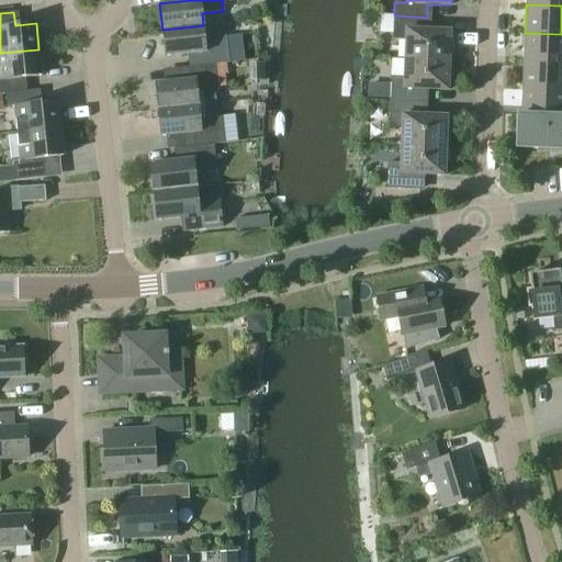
[(426,30),(427,18),(394,15),(393,40),(406,40),(405,59),(449,60),(450,31),(426,30)]
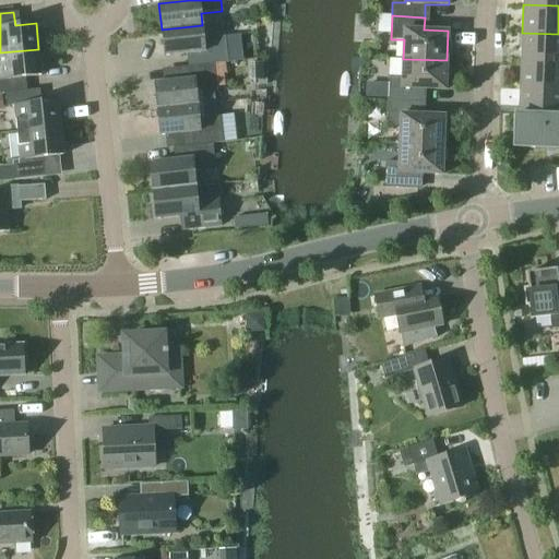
[(195,52),(198,66),(214,63),(228,62),(226,49),(225,36),(204,38),(203,27),(202,25),(162,30),(165,56),(168,56),(195,52)]
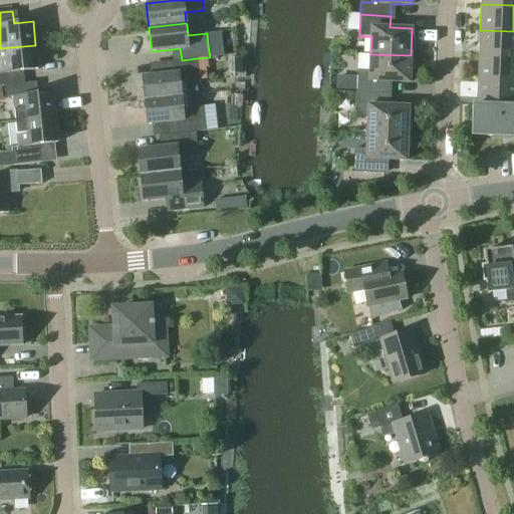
[(479,55),(513,56),(513,31),(480,30),(479,55)]
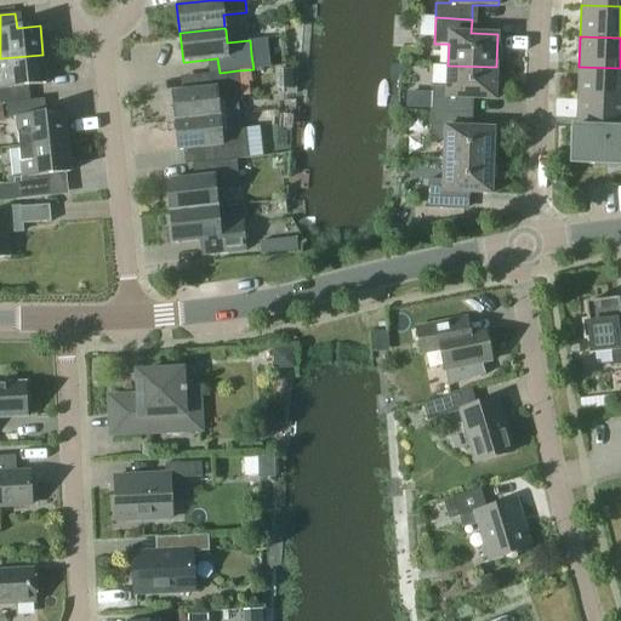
[(46,84),(43,55),(0,58),(0,103),(5,103),(24,101),(23,86),(46,84)]
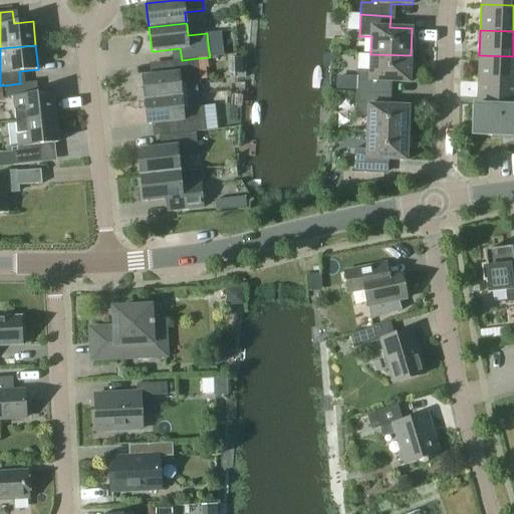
[(356,92),(387,93),(388,81),(410,82),(411,55),(370,54),(369,71),(357,70),(357,78),(356,92)]
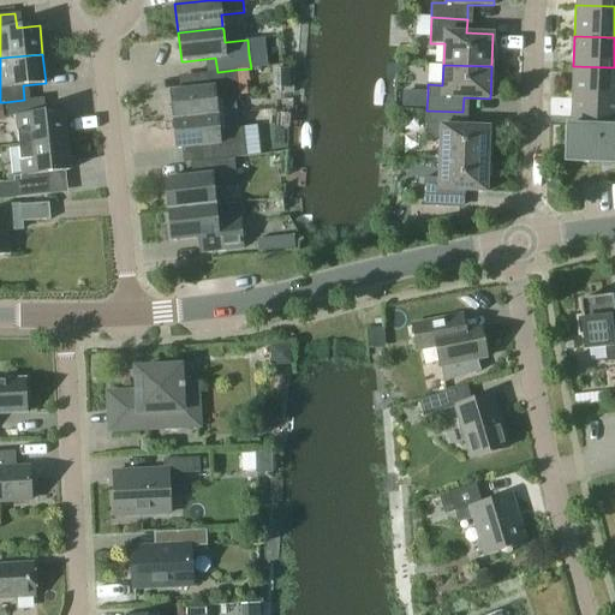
[(614,67),(573,66),(572,96),(614,97),(614,67)]
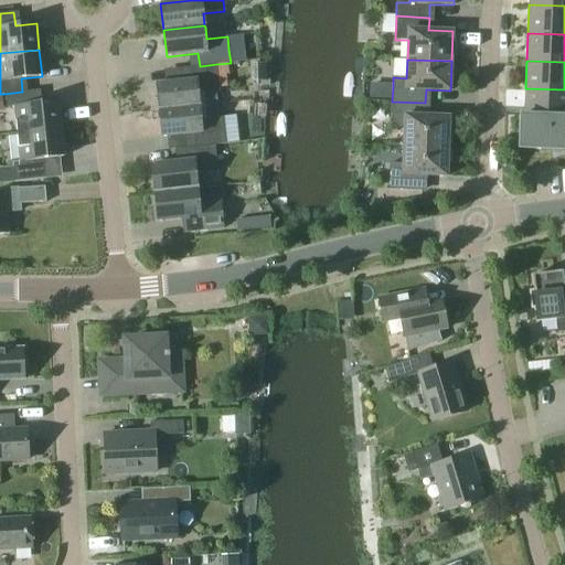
[(220,91),(216,64),(200,66),(187,67),(188,81),(156,84),(159,110),(200,106),(199,93),(220,91)]
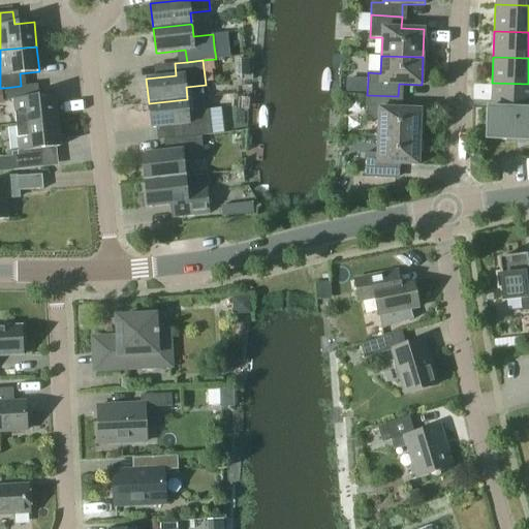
[(528,110),(528,84),(492,83),(491,109),(528,110)]
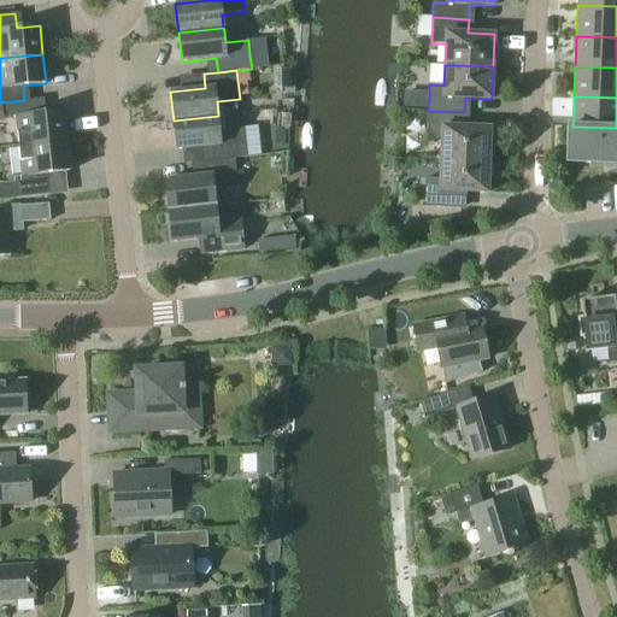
[(39,99),(24,100),(5,103),(7,117),(16,116),(19,145),(66,140),(64,111),(41,113),(39,99)]
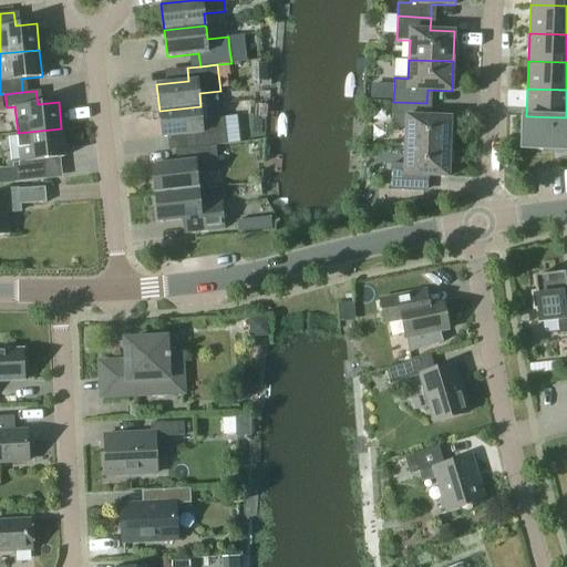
[(405,145),(450,147),(451,117),(426,116),(426,103),(393,102),(392,126),(405,127),(405,145)]
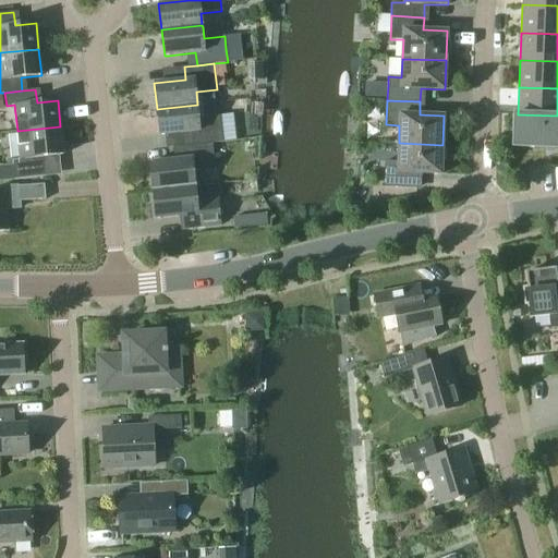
[(198,118),(197,105),(157,109),(159,135),(191,132),(192,145),(213,143),(222,142),(235,141),(232,114),(220,116),(198,118)]
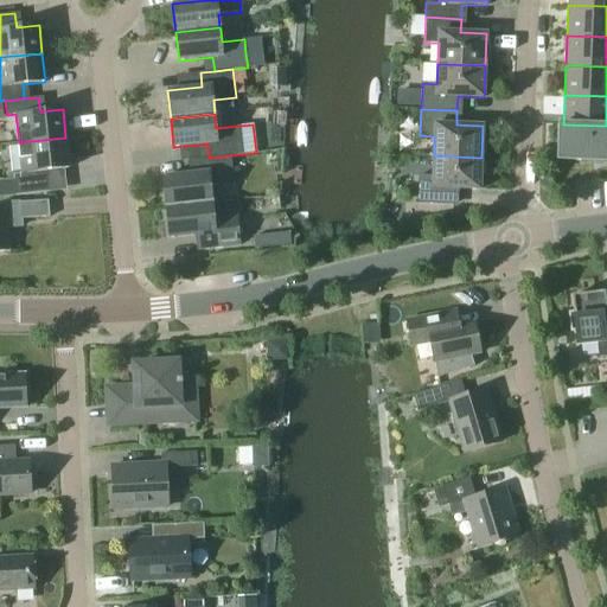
[(606,126),(563,125),(560,125),(558,160),(606,161),(606,126)]
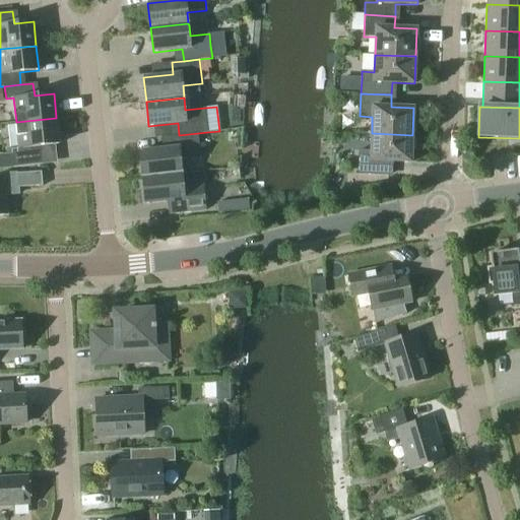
[(56,118),(16,122),(18,148),(11,149),(13,168),(42,165),(40,146),(59,144),(56,118)]
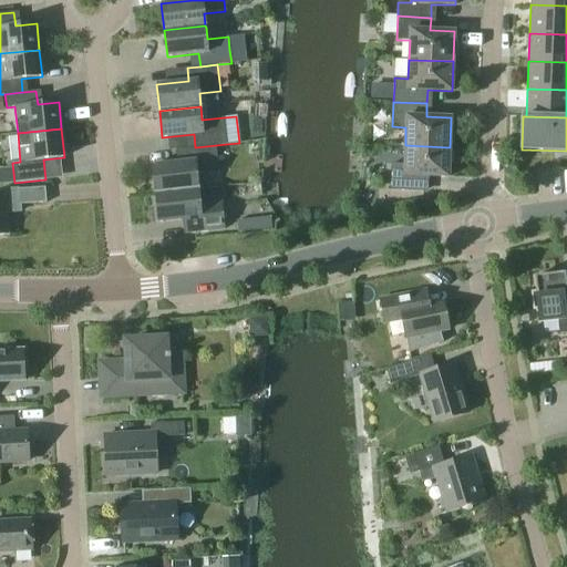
[(195,147),(185,148),(186,162),(152,165),(154,194),(198,189),(197,174),(218,172),(216,145),(195,147)]
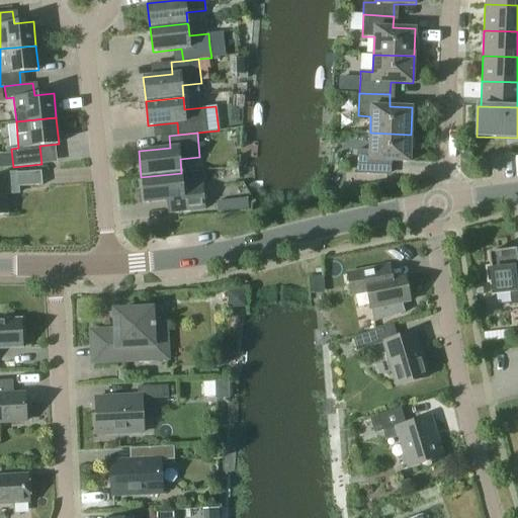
[(410,162),(411,135),(370,133),(369,150),(357,150),(356,174),(386,175),(387,161),(410,162)]
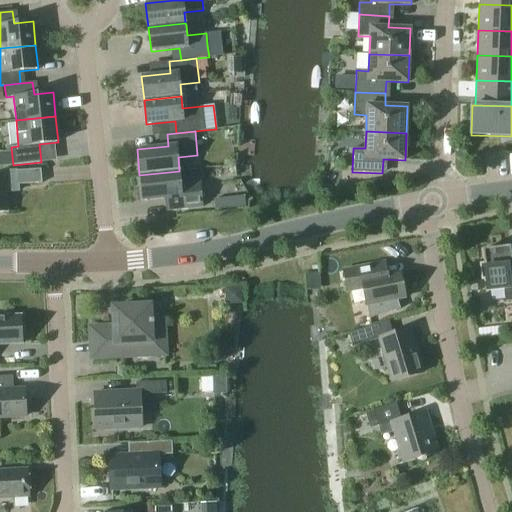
[(42,183),(41,169),(2,172),(3,178),(0,178),(0,212),(6,212),(4,192),(18,191),(18,185),(42,183)]
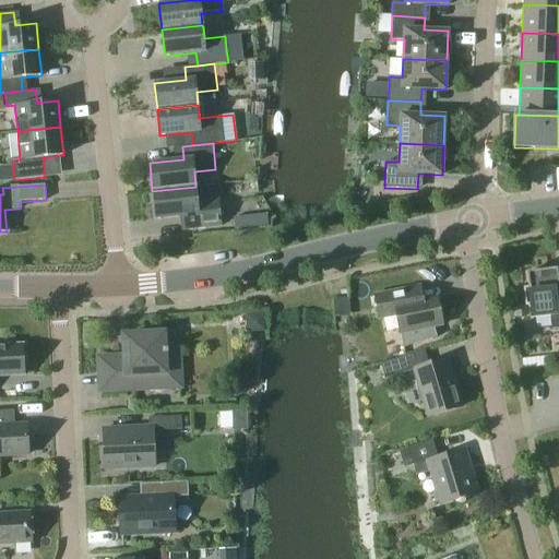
[(198,202),(195,187),(152,191),(155,219),(180,216),(181,229),(222,225),(218,199),(198,202)]
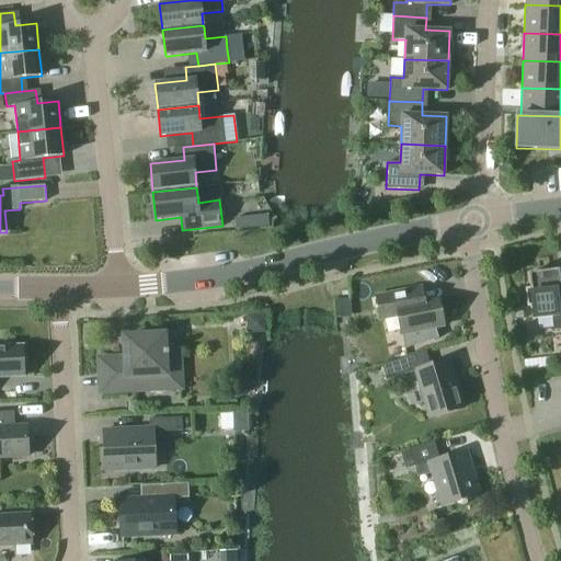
[(268,227),(267,215),(241,218),(242,229),(268,227)]
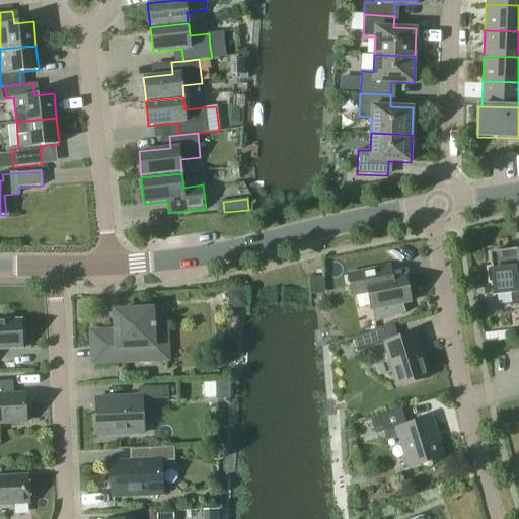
[(518,267),(517,249),(489,252),(491,267),(486,267),(488,284),(493,283),(494,295),(511,293),(513,305),(518,304),(518,267)]
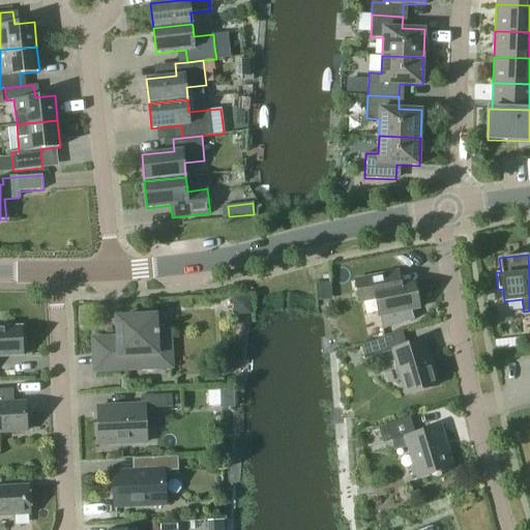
[(401,284),(398,271),(355,280),(359,301),(376,298),(382,330),(414,320),(411,310),(419,307),(413,282),(401,284)]
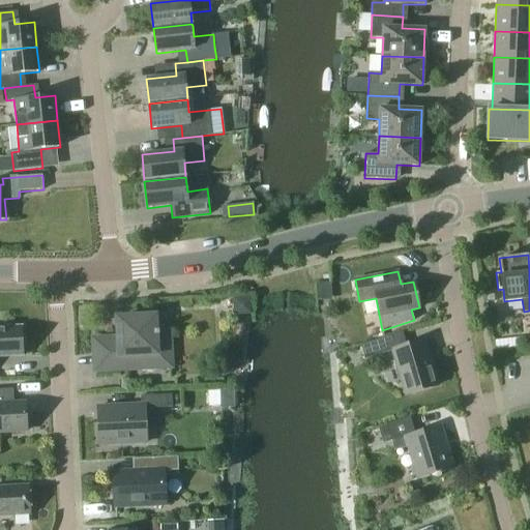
[(495,301),(494,291),(486,292),(487,302),(495,301)]
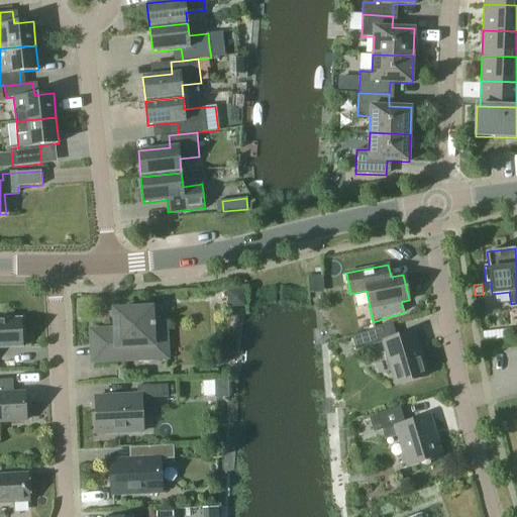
[(245,307),(244,290),(228,291),(228,307),(245,307)]
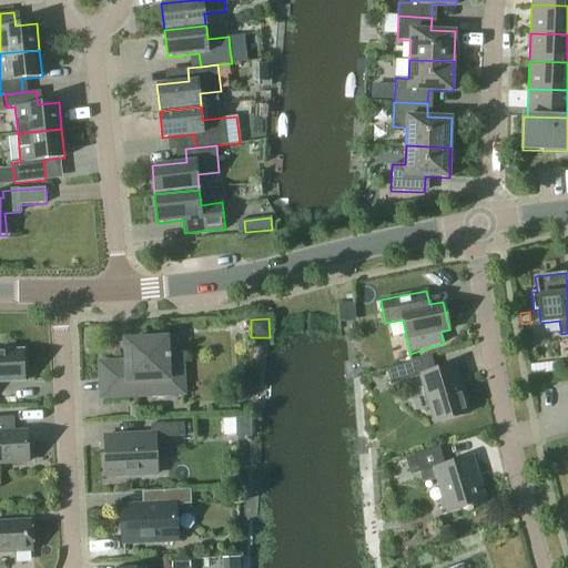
[(165,354),(165,340),(127,342),(128,363),(101,364),(102,396),(182,392),(180,354),(165,354)]
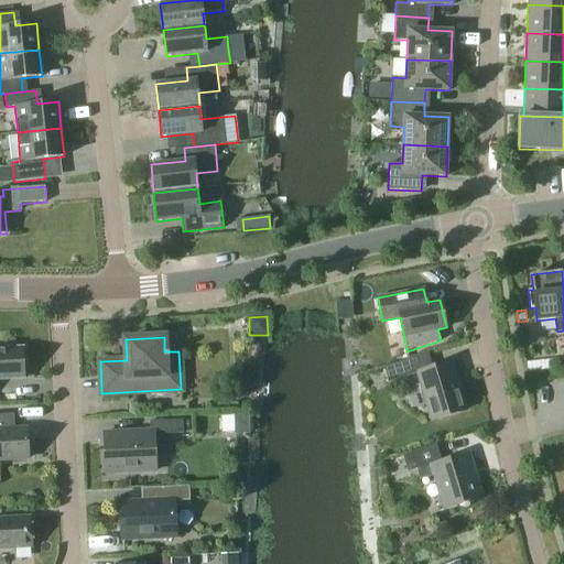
[(0,379),(24,378),(23,347),(0,348),(0,379)]
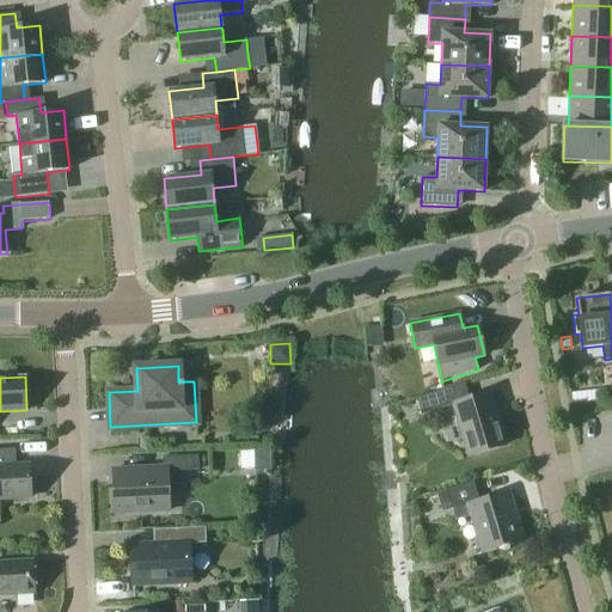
[(448,405),(444,390),(416,398),(421,414),(448,405)]
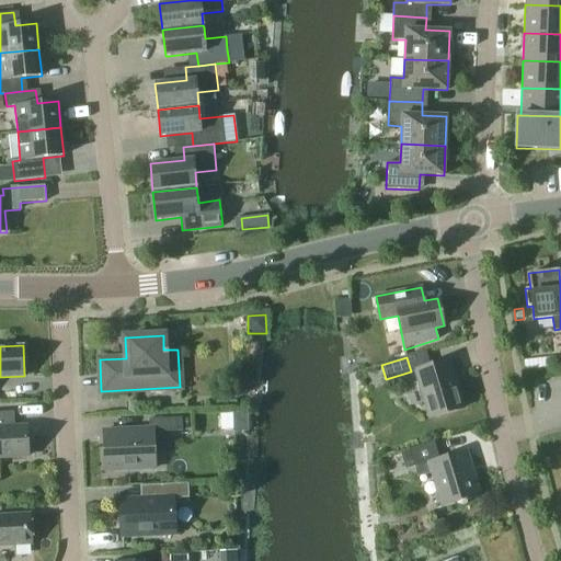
[(462,408),(448,359),(415,369),(430,418),(462,408)]
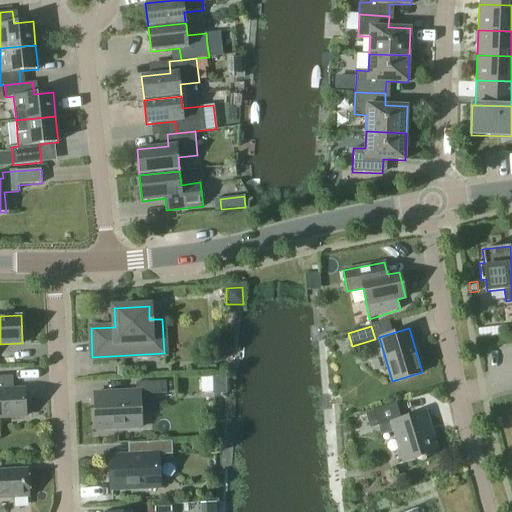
[(13,390),(12,375),(0,375),(0,416),(26,416),(24,389),(13,390)]
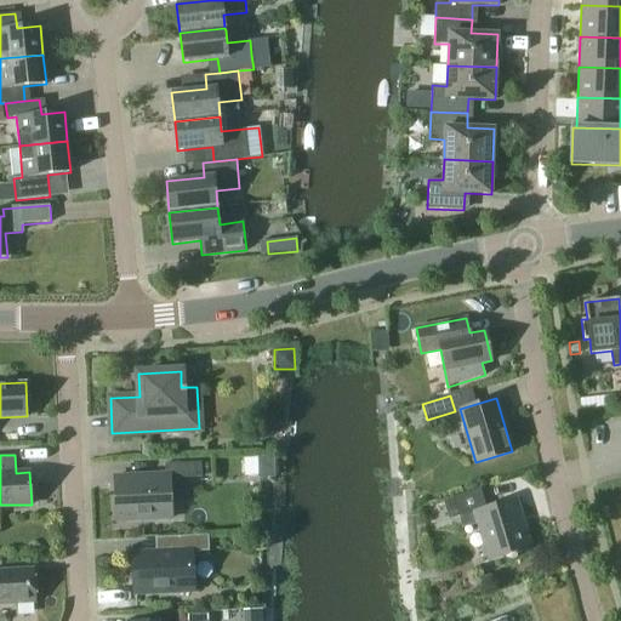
[(201,477),(201,462),(165,463),(165,473),(114,477),(117,520),(171,518),(169,478),(201,477)]
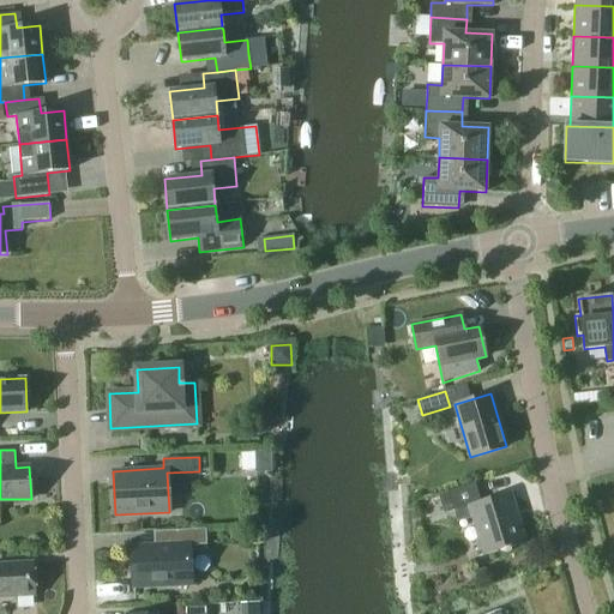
[(480,501),(475,482),(447,491),(452,510),(470,504),(474,517),(486,554),(527,542),(511,492),(485,500),(480,501)]
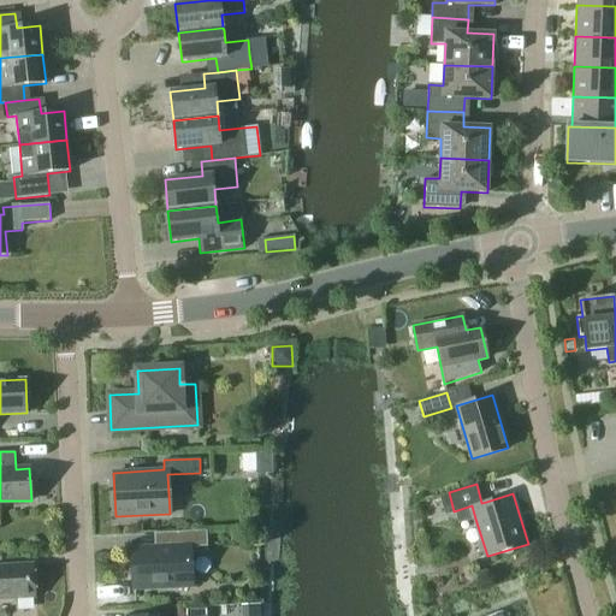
[(207,546),(206,531),(177,532),(178,546),(131,549),(134,588),(193,586),(190,548),(207,546)]
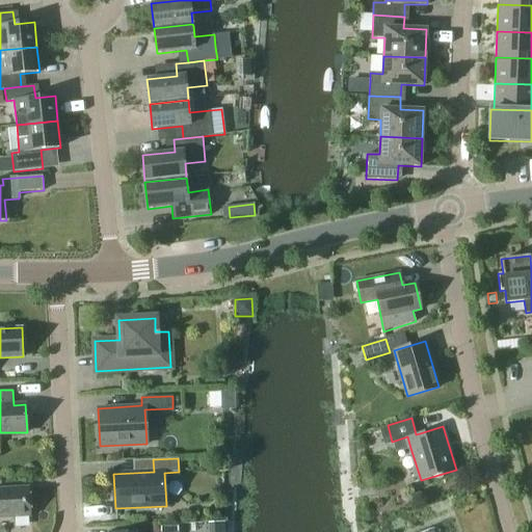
[(0,516),(31,515),(29,487),(0,487),(0,516)]
